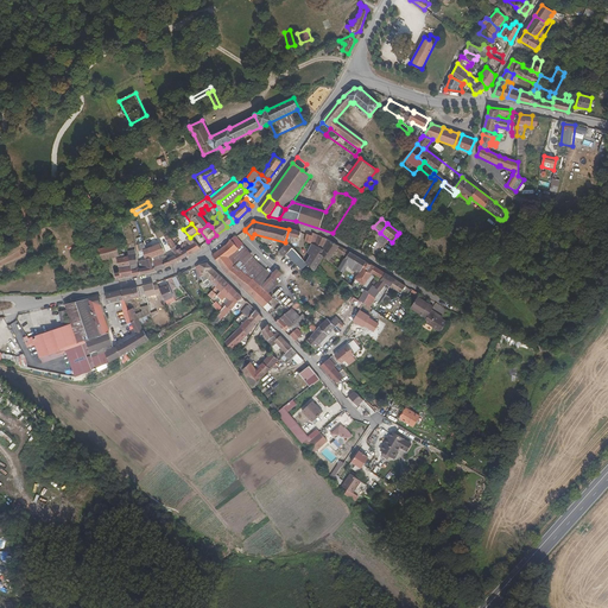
[(278,252),(284,258),(291,248),(292,248),(287,245),(290,236),(299,239),(301,232),(289,228),(289,229),(285,242),(286,244),(278,252)]
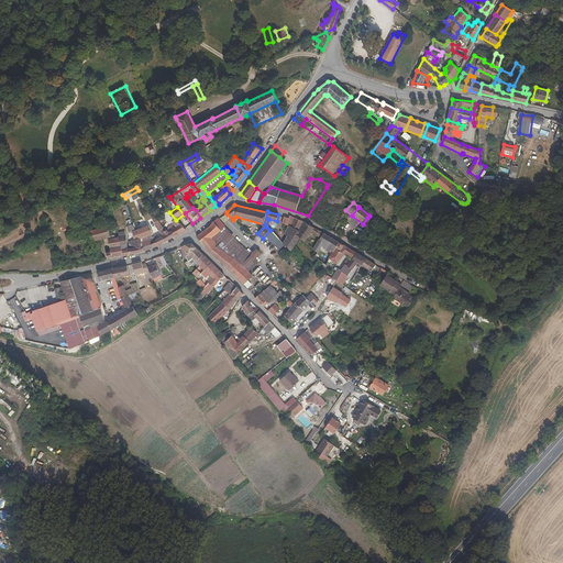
[(172,222),(176,227),(172,230),(175,236),(186,230),(185,229),(176,220),(169,212),(168,213),(164,216),(166,220),(169,224),(172,222)]
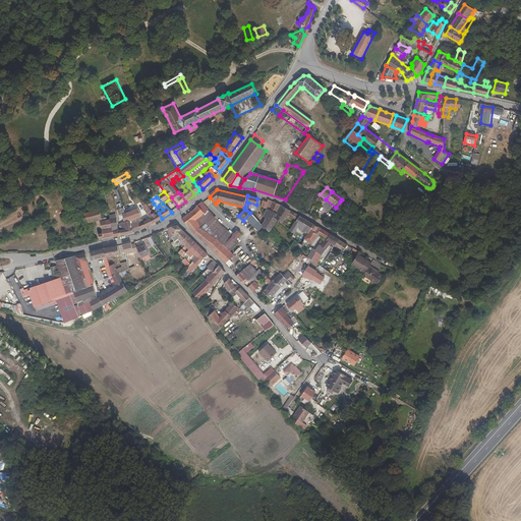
[(266,219),(262,225),(270,231),(277,221),(273,217),(280,205),(268,199),(268,201),(263,200),(261,207),(267,210),(263,217),(266,219)]
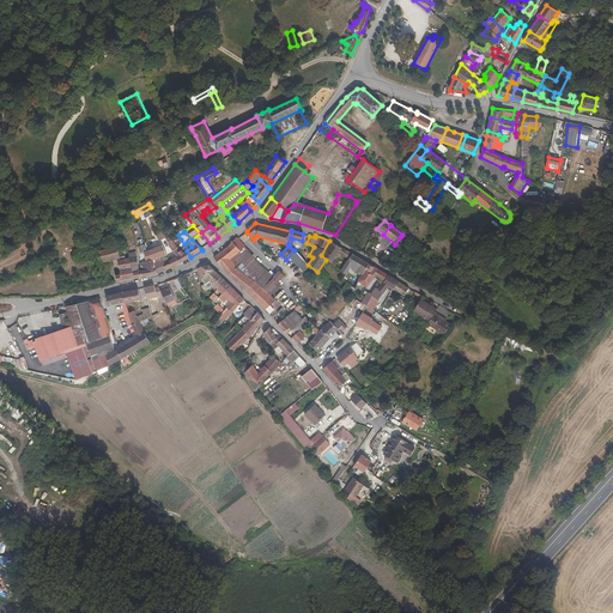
[(171,240),(168,242),(180,263),(190,258),(187,250),(184,246),(180,249),(178,248),(177,249),(171,240)]
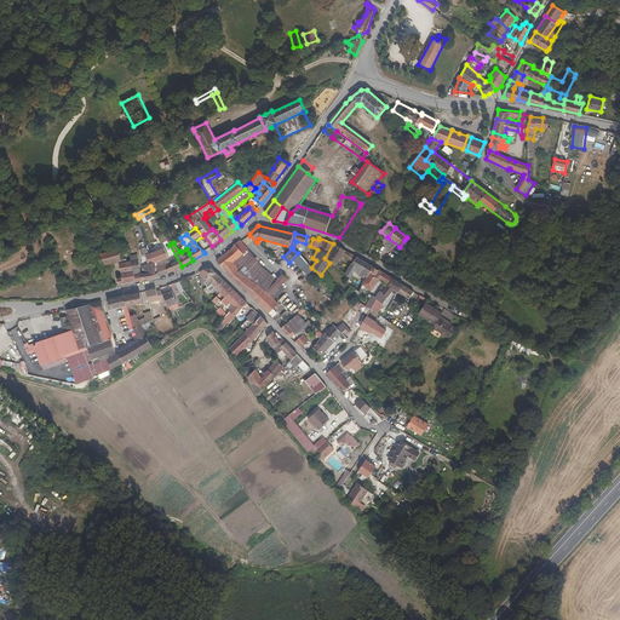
[(279,304),(274,299),(271,297),(265,292),(258,285),(257,285),(251,279),(245,275),(234,263),(247,250),(241,244),(240,242),(218,263),(231,280),(269,314),(274,309),(279,304)]
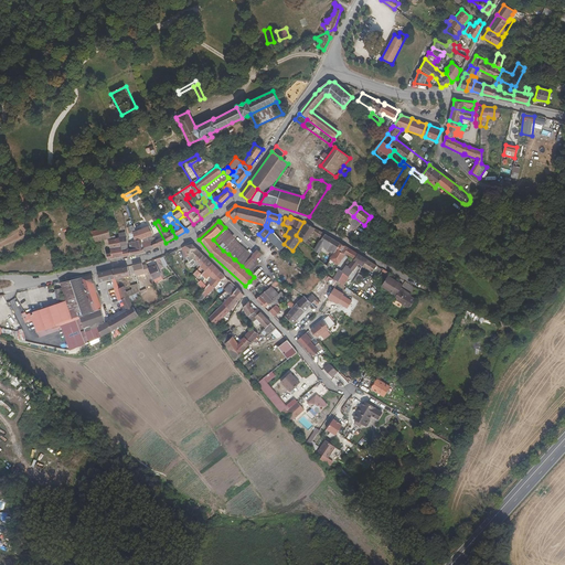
[(306,244),(312,233),(316,228),(304,222),(296,235),(300,240),(306,244)]
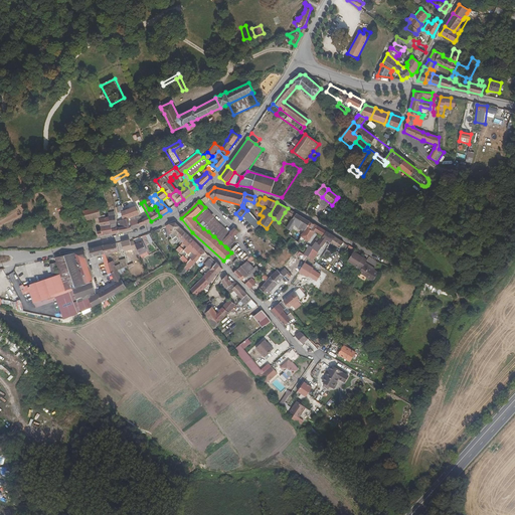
[(141,203),(134,206),(124,210),(121,211),(123,219),(129,218),(132,230),(142,225),(151,221),(141,203)]
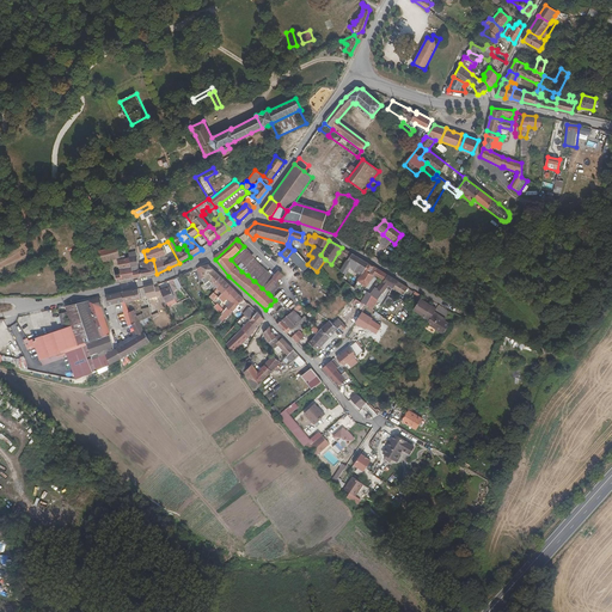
[(102,262),(109,261),(117,258),(117,257),(120,257),(117,246),(96,252),(102,262)]
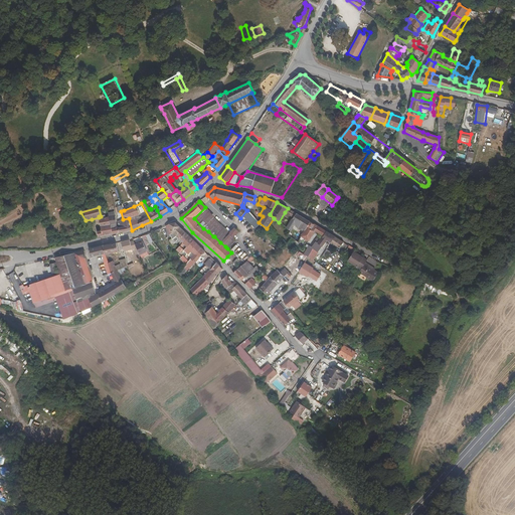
[(207,212),(209,211),(205,207),(194,218),(203,228),(213,217),(207,212)]
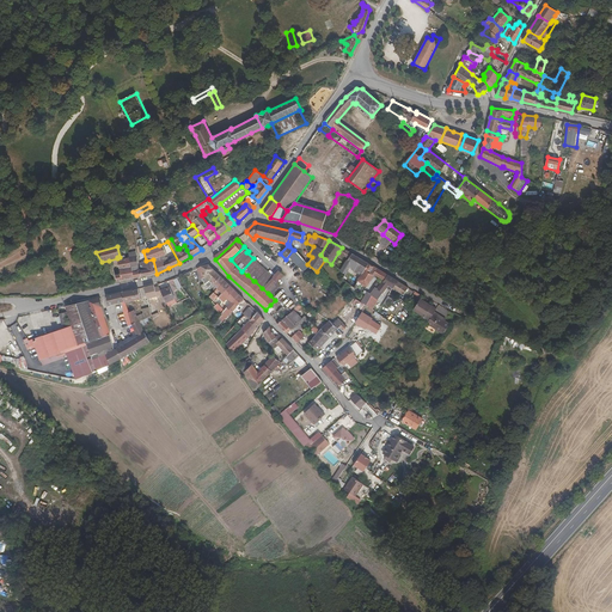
[(136,251),(128,252),(129,257),(134,277),(141,276),(139,263),(136,251)]
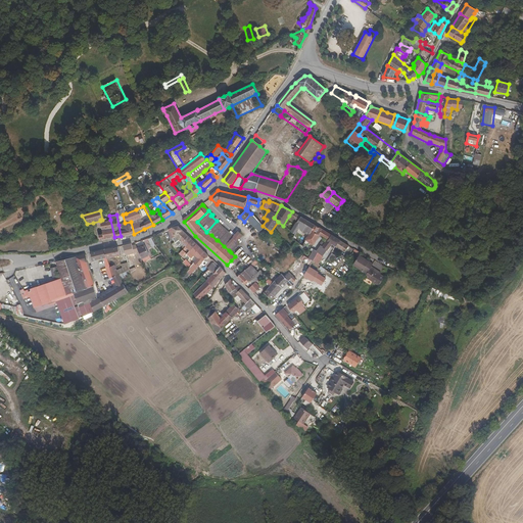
[(302,234),(303,233),(308,236),(312,231),(315,225),(300,217),(297,221),(291,232),(295,235),(297,231),(302,234)]
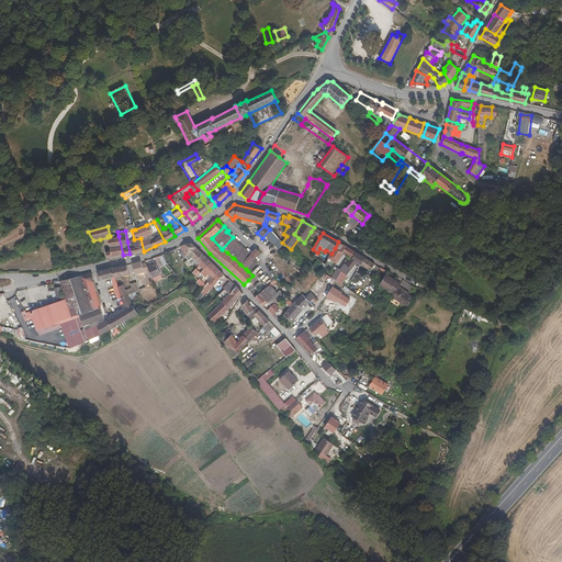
[(111,251),(105,253),(107,258),(123,255),(119,236),(115,237),(114,235),(110,236),(108,236),(108,237),(111,251)]
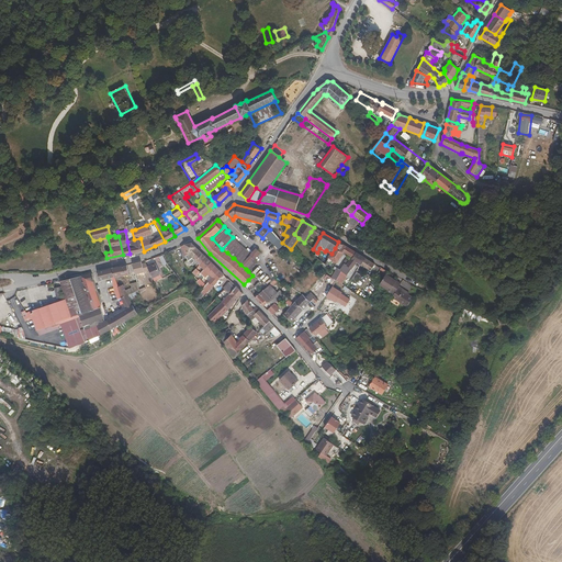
[(240,265),(250,254),(233,237),(222,249),(227,253),(233,258),(234,258),(240,265)]
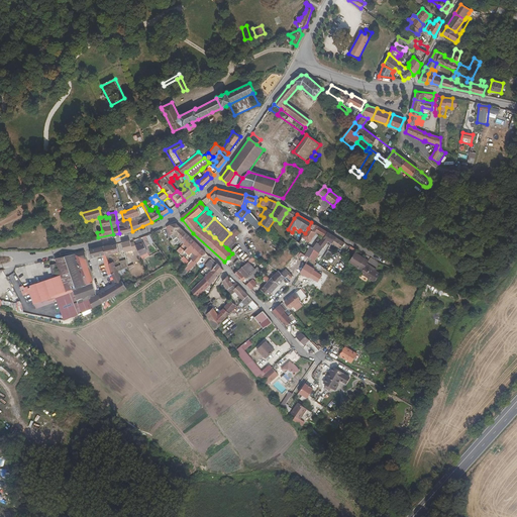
[(129,219),(123,220),(117,222),(119,233),(125,232),(132,231),(129,219)]
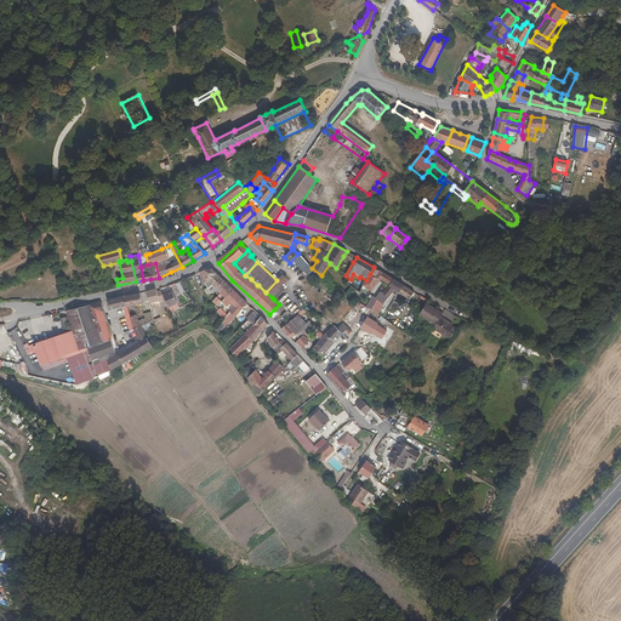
[(382,272),(374,267),(370,274),(379,279),(382,272)]
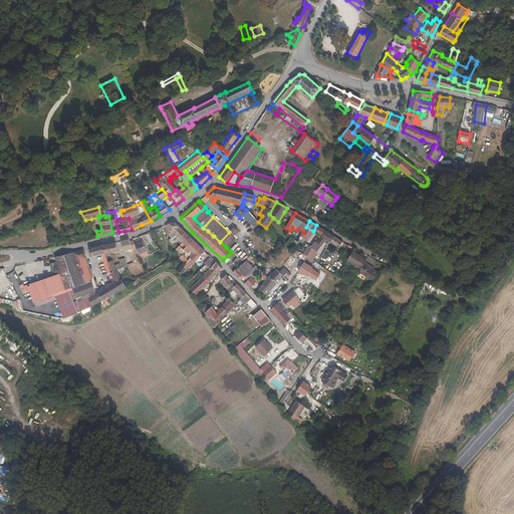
[(175,235),(179,239),(185,232),(175,222),(168,224),(166,225),(169,234),(172,233),(175,235)]
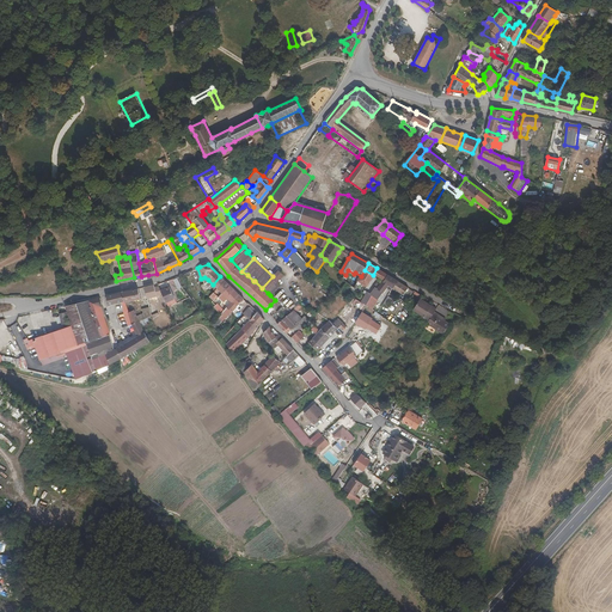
[(268,293),(277,281),(285,275),(279,270),(273,276),(262,288),(268,293)]
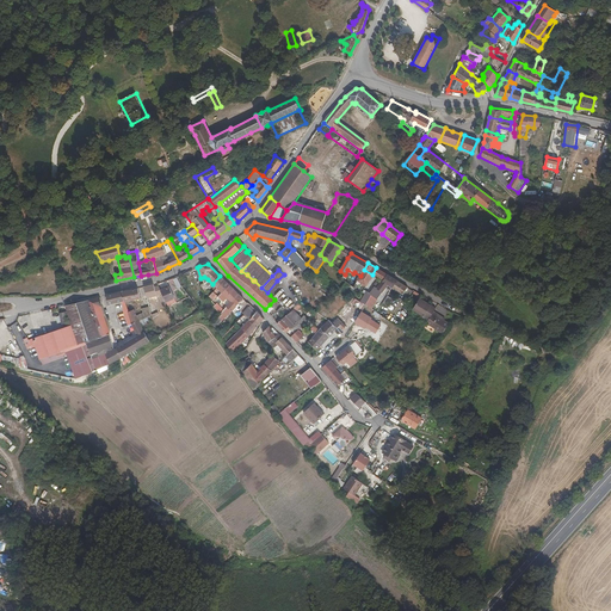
[(363,284),(366,287),(372,275),(364,270),(360,276),(357,281),(358,282),(355,287),(360,289),(363,284)]
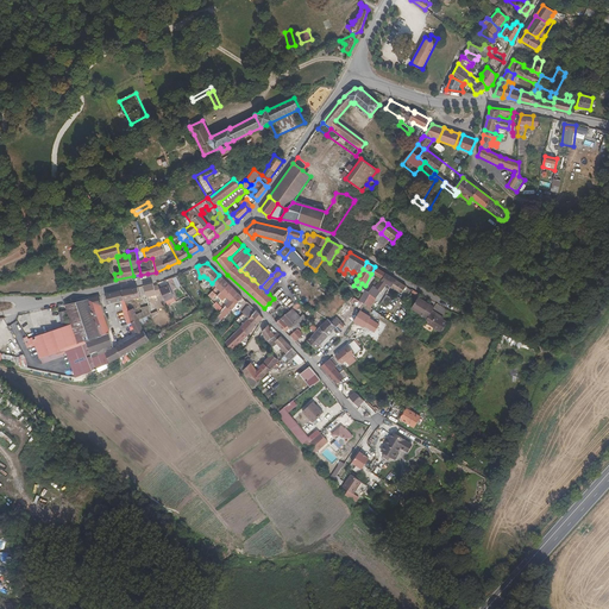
[(378,269),(375,275),(382,280),(385,274),(378,269)]
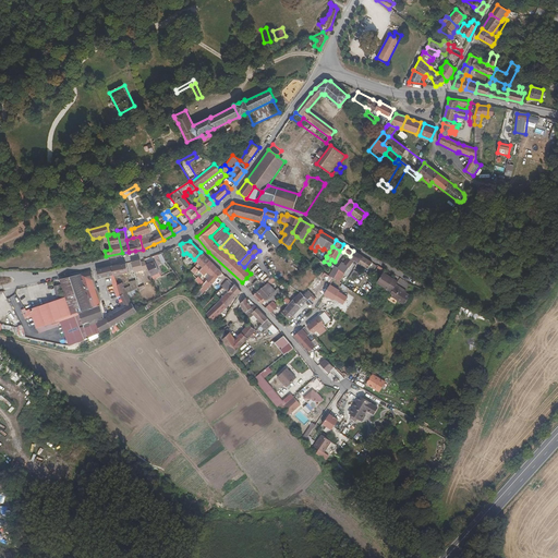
[(161,253),(166,263),(167,264),(168,264),(176,259),(172,252),(174,251),(173,247),(161,253)]
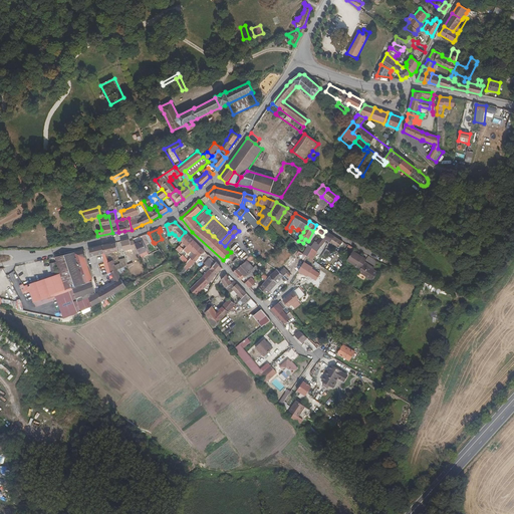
[(322,246),(326,240),(330,243),(334,236),(325,231),(322,236),(316,243),(321,246),(322,246)]
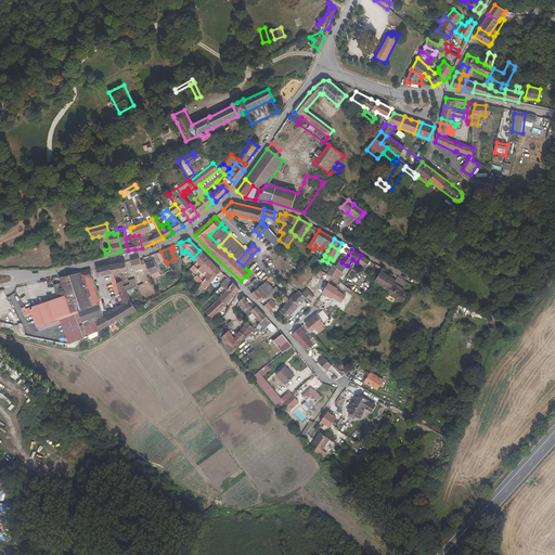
[(194,260),(197,262),(204,255),(199,250),(193,258),(184,262),(186,266),(194,260)]
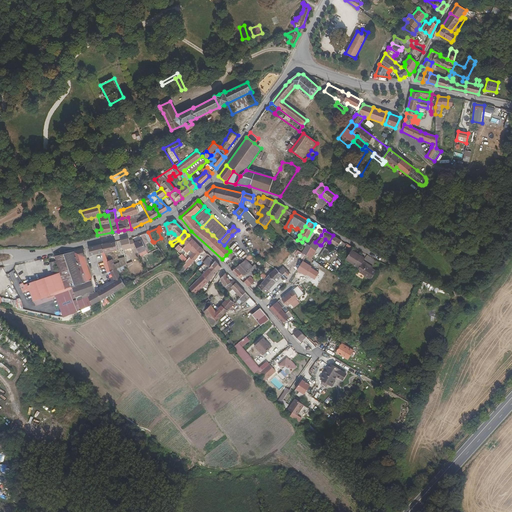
[(184,244),(186,246),(193,239),(188,235),(182,242),(175,248),(179,252),(181,250),(182,248),(181,247),(184,244)]
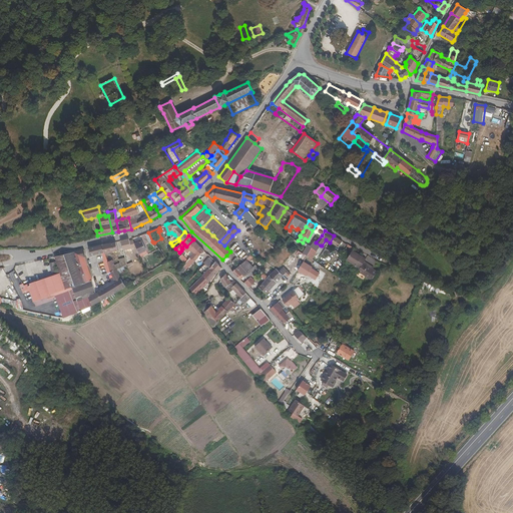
[(230,243),(235,238),(232,235),(224,245),(226,247),(230,243)]
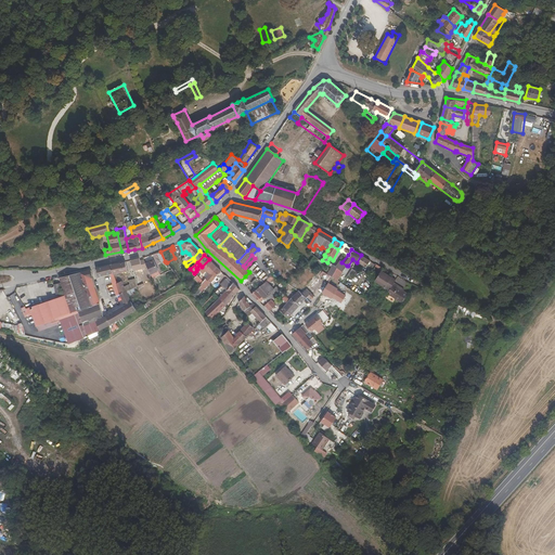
[(357,262),(365,268),(371,261),(361,255),(357,262)]
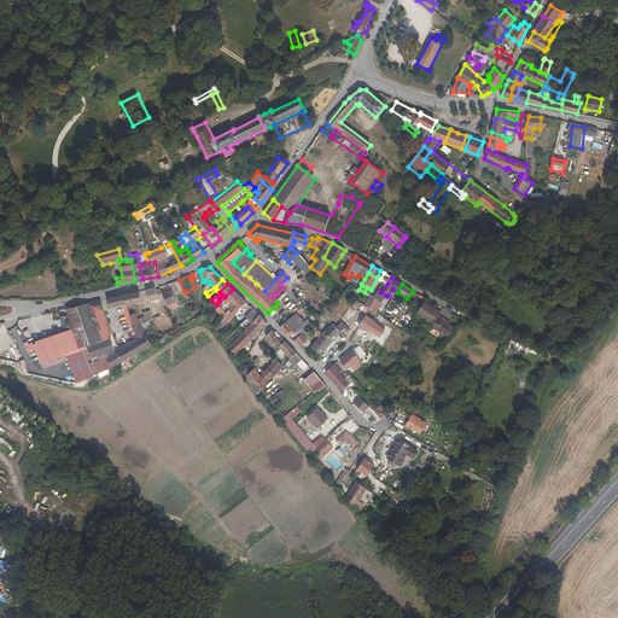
[(357,291),(349,285),(344,293),(353,299),(357,291)]
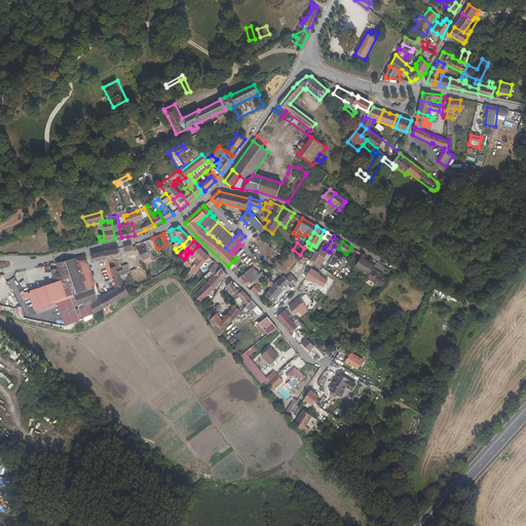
[(158,249),(162,255),(168,253),(170,252),(165,245),(158,249)]
